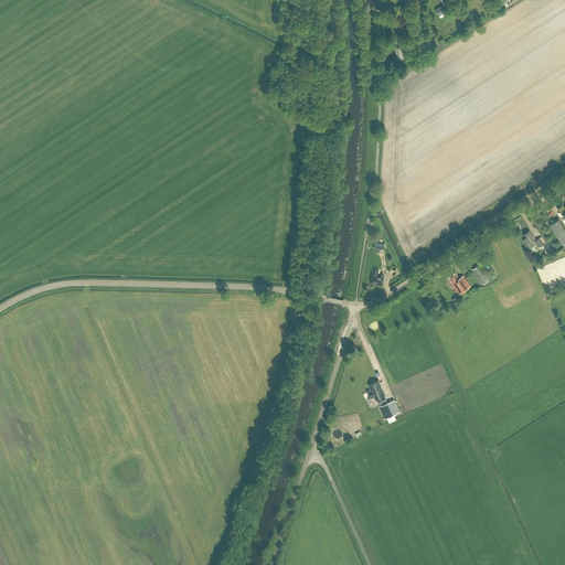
[(445,12),(449,10),(446,3),(436,10),(438,14),(444,11),(445,12)]
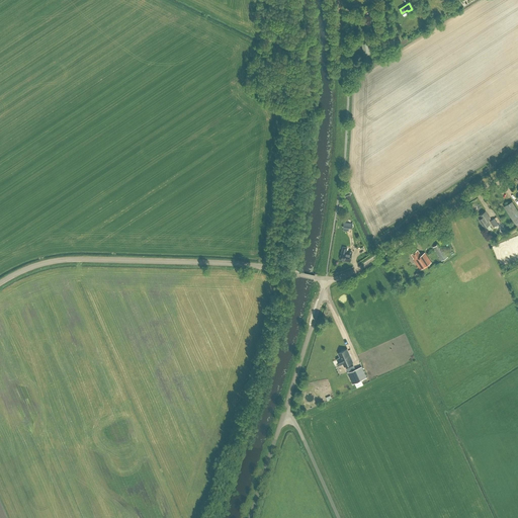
[(504,206),(517,228),(517,209),(513,201),(504,206)]
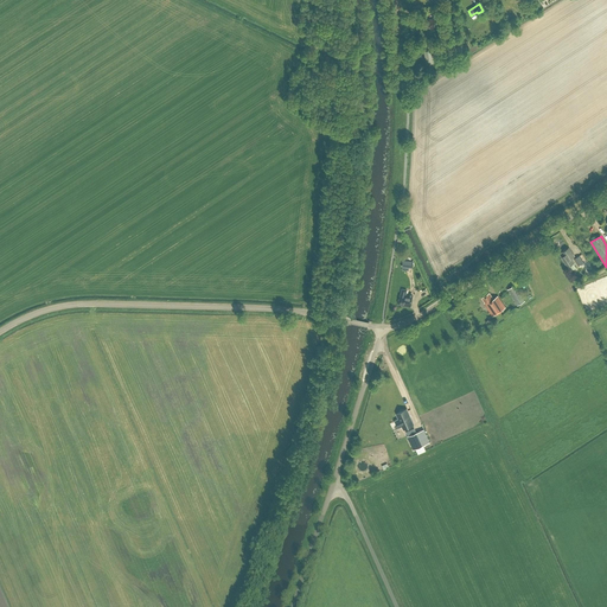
[(568,267),(574,263),(572,259),(575,256),(569,247),(562,251),(564,255),(562,257),(568,267)]
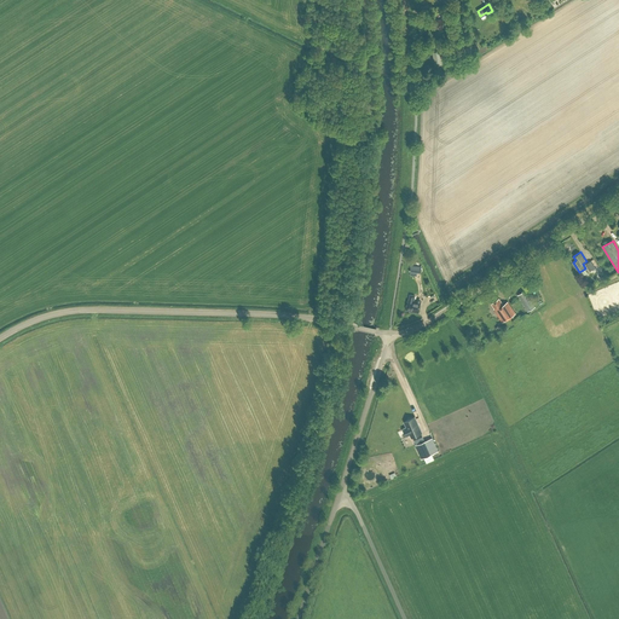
[(599,268),(594,260),(586,264),(591,272),(599,268)]
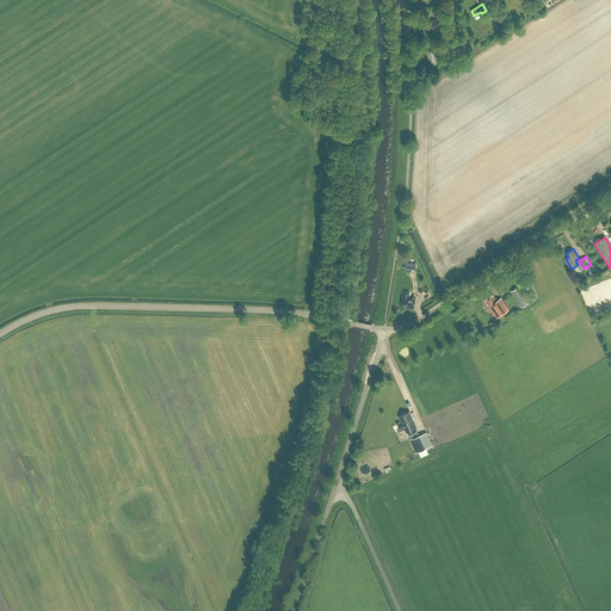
[(520,308),(529,303),(518,288),(511,292),(520,308)]
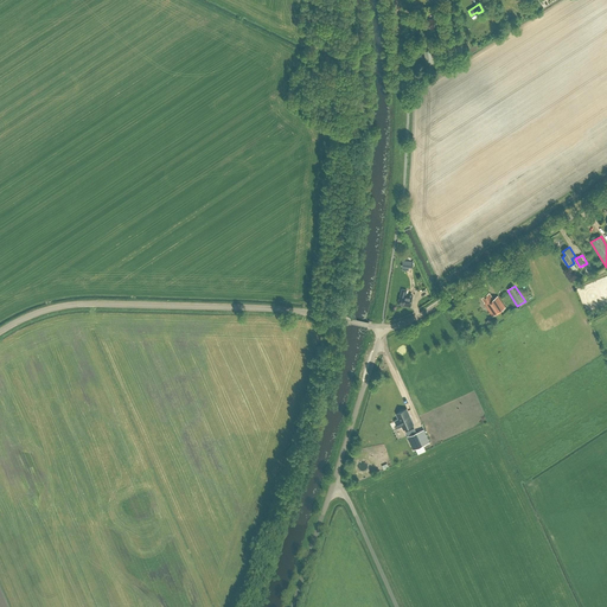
[(406,295),(406,291),(401,289),(400,295),(400,294),(397,304),(400,304),(400,305),(410,307),(411,296),(406,295)]
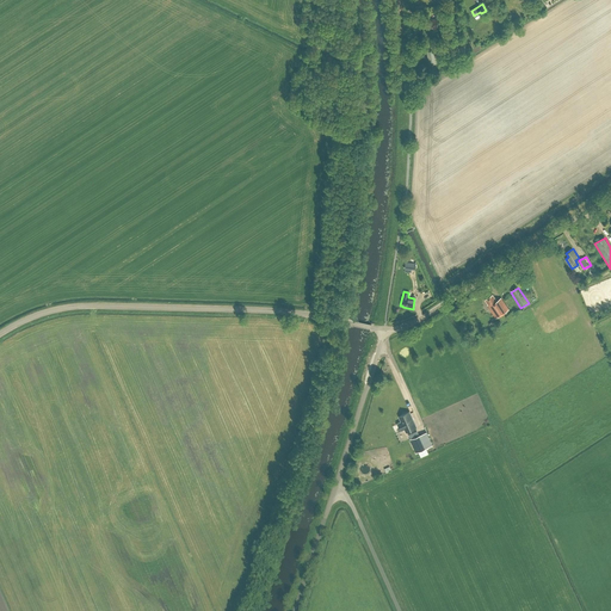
[(495,301),(492,295),(485,300),(488,304),(487,306),(495,319),(508,310),(500,297),(495,301)]
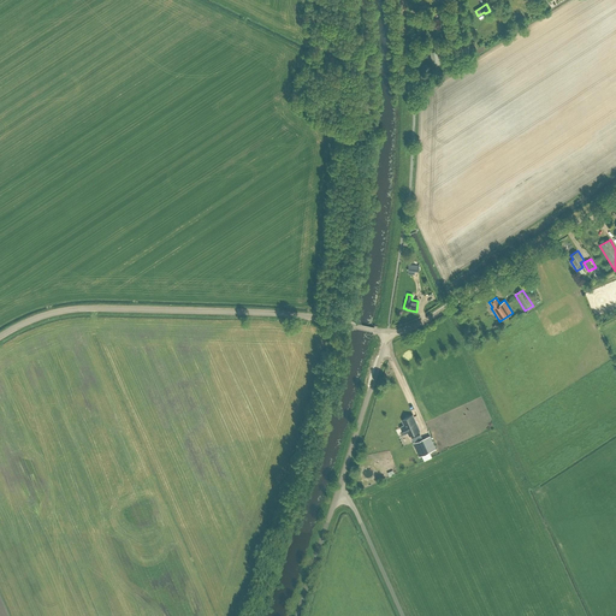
[(402,420),(404,425),(401,426),(403,433),(406,432),(407,433),(408,432),(409,436),(419,431),(412,415),(402,420)]
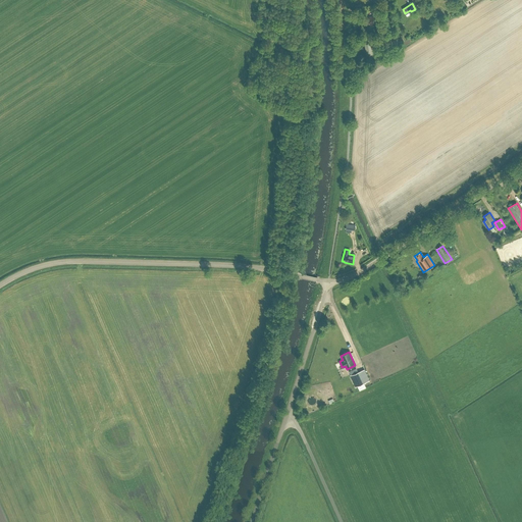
[(365,370),(370,368),(368,362),(355,368),(357,372),(350,375),(355,386),(357,385),(359,390),(366,387),(364,382),(367,381),(362,370),(365,369),(365,370)]
